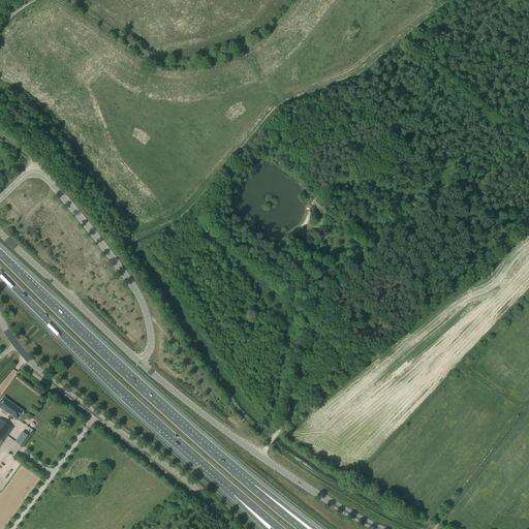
[(312,204),(320,212),(325,206),(318,197),(312,204)]
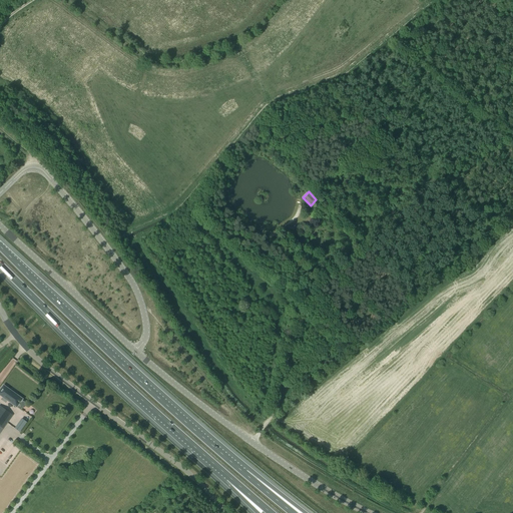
[(14,393),(13,393),(4,387),(0,391),(0,393),(17,406),(21,399),(13,394),(14,393)]
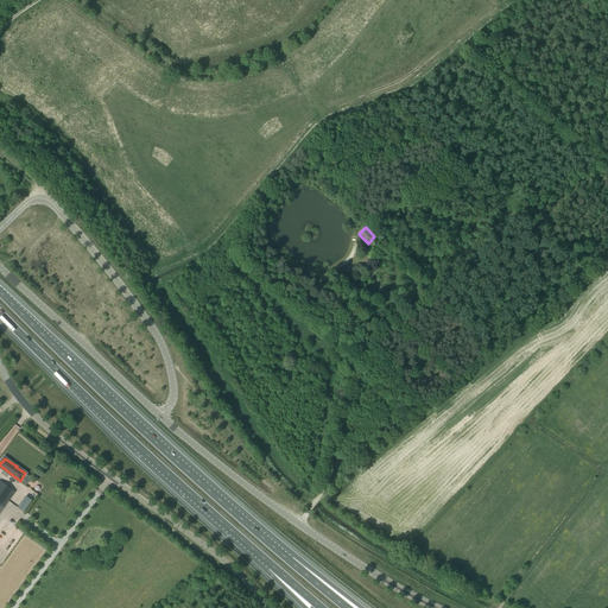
[(0,513),(16,492),(0,480),(0,513)]
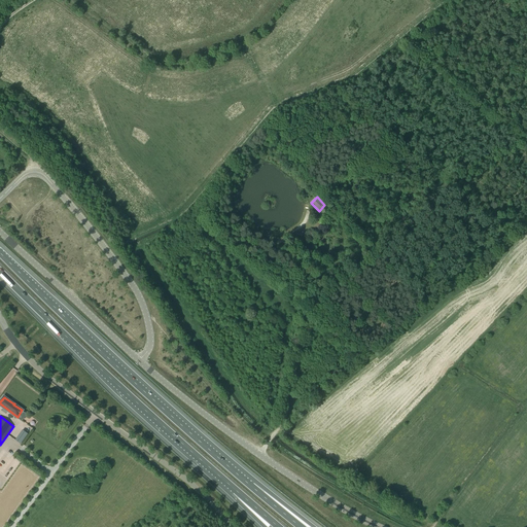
[(22,429),(14,440),(20,444),(27,433),(22,429)]
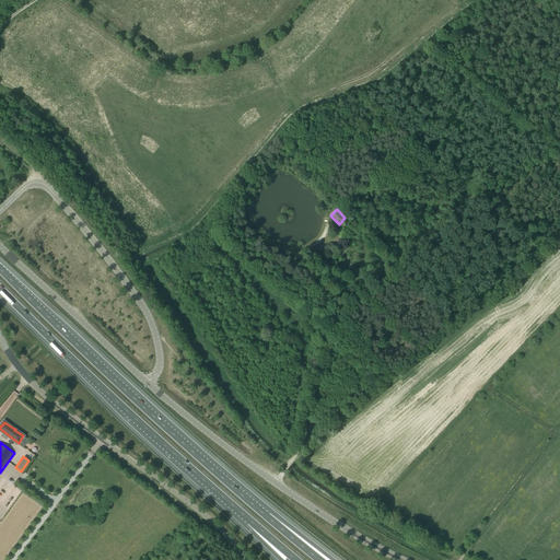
[(0,500),(0,503),(9,510),(21,491),(11,485),(0,500)]
